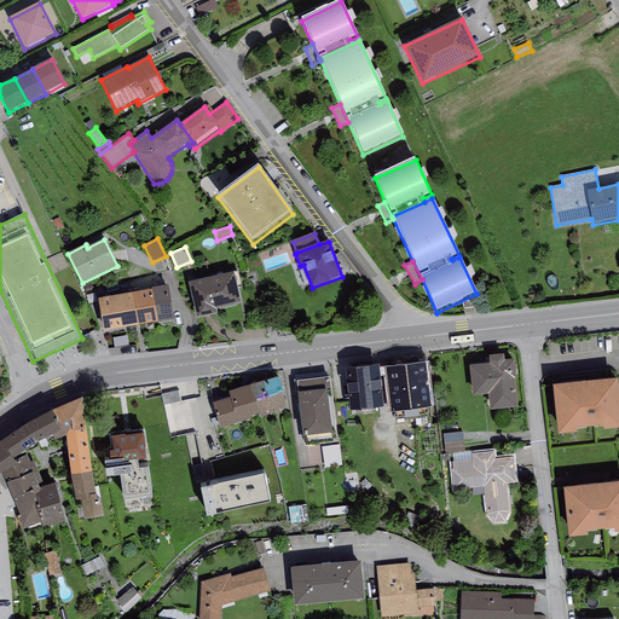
[(233,272),(189,283),(196,319),(218,314),(217,308),(241,304),(233,272)]
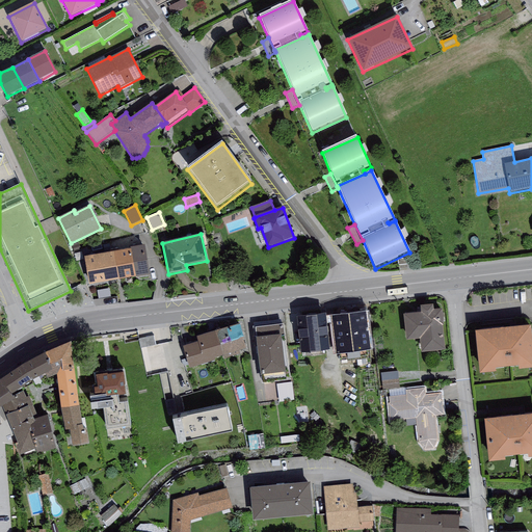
[(83,257),(88,286),(150,275),(144,246),(83,257)]
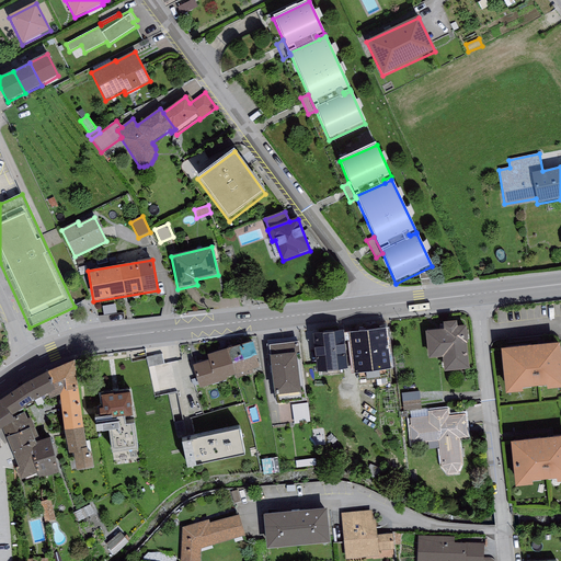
[(448,331),(430,332),(432,356),(449,355),(450,367),(470,366),(467,325),(459,327),(458,321),(447,322),(448,331)]
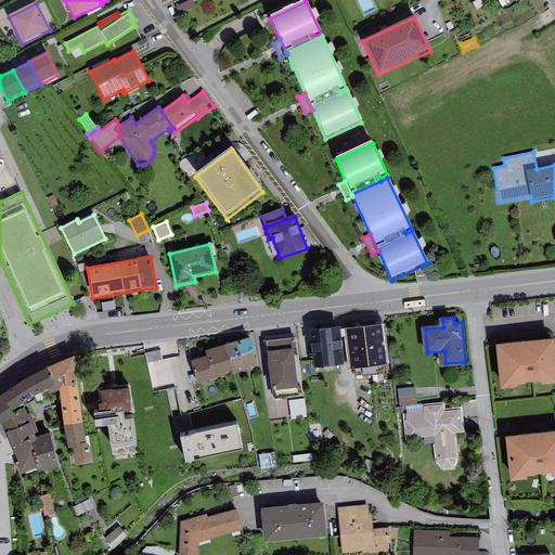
[(382,326),(351,331),(357,368),(387,363),(382,326)]
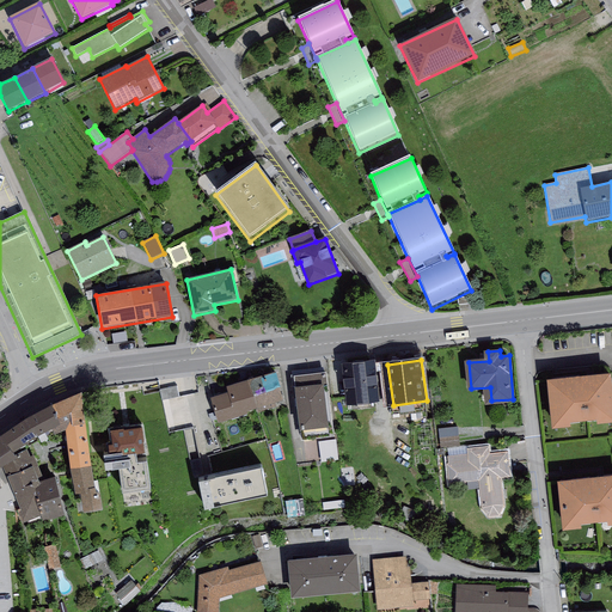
[(373,363),(346,367),(349,399),(377,397),(373,363)]
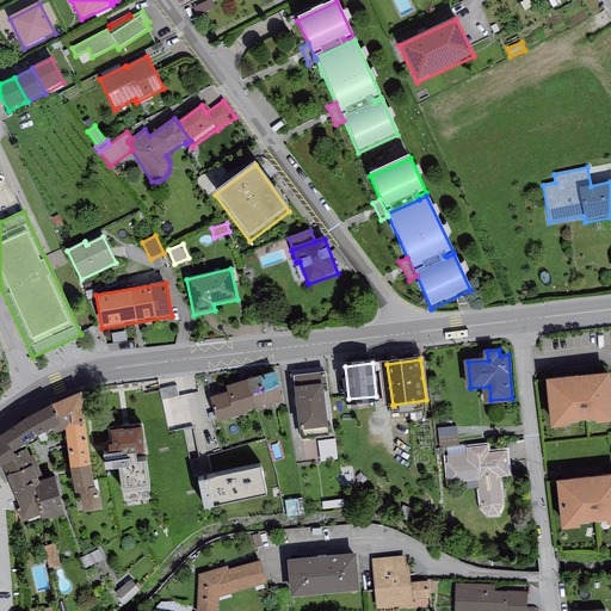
[(275,364),(247,374),(251,387),(253,386),(257,401),(282,393),(278,381),(281,380),(275,364)]
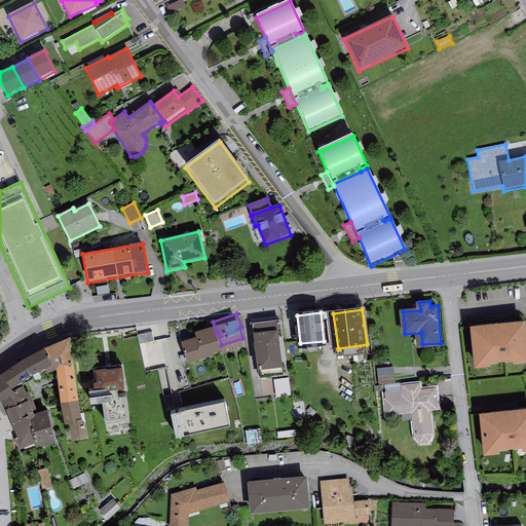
[(525,343),(523,313),(472,320),(476,357),(525,350),(525,343)]
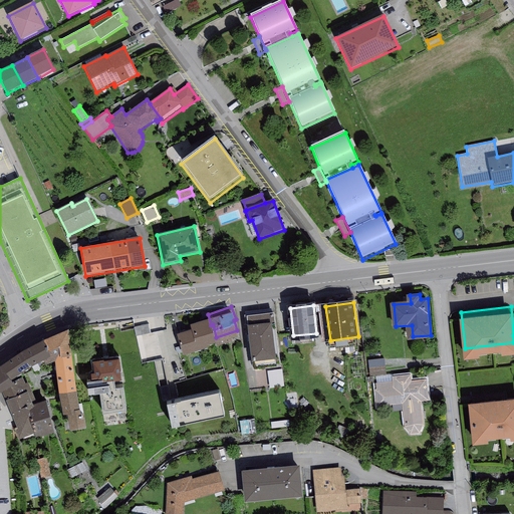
[(211,325),(208,314),(190,319),(192,324),(177,329),(183,350),(208,343),(207,340),(216,337),(213,324),(211,325)]
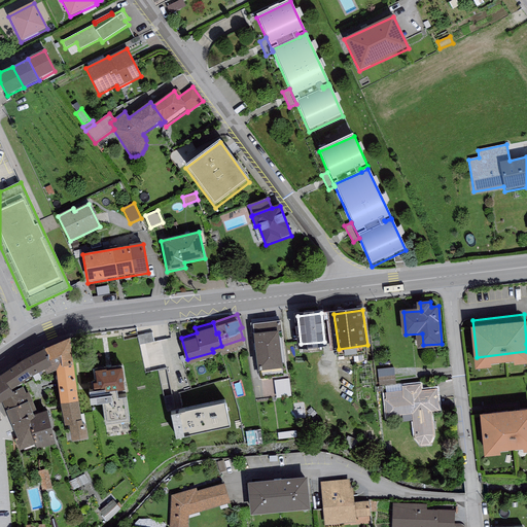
[(70,330),(44,342),(51,357),(45,362),(46,366),(56,363),(59,359),(73,357),(70,330)]
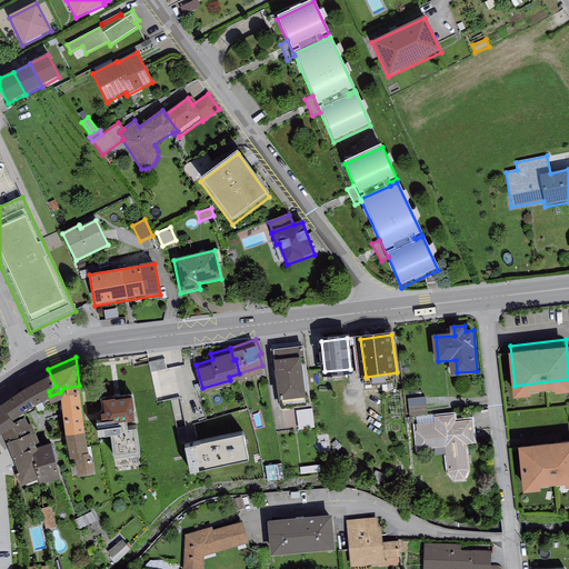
[(302,357),(278,360),(283,398),(308,395),(302,357)]
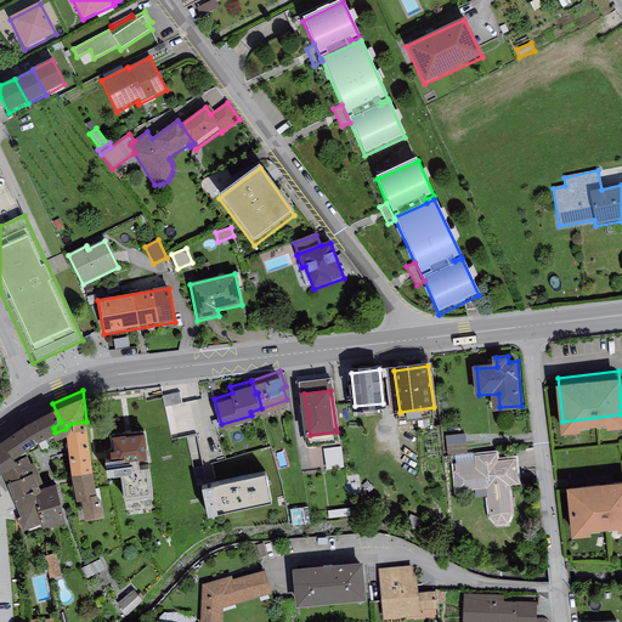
[(168,405),(185,402),(182,393),(167,395),(168,405)]
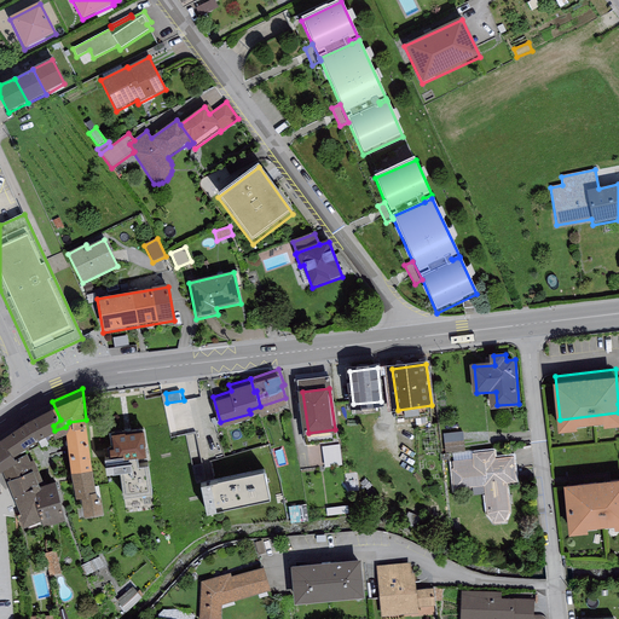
[(27,415),(1,432),(13,449),(38,433),(53,426),(61,420),(52,401),(27,415)]
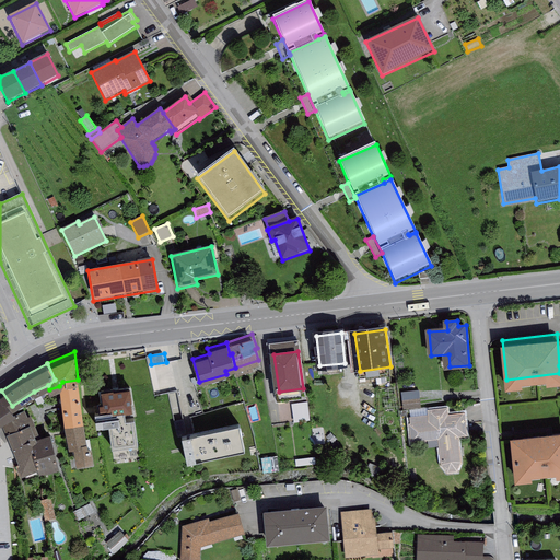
[(83,419),(78,380),(62,382),(59,386),(63,421),(83,419)]
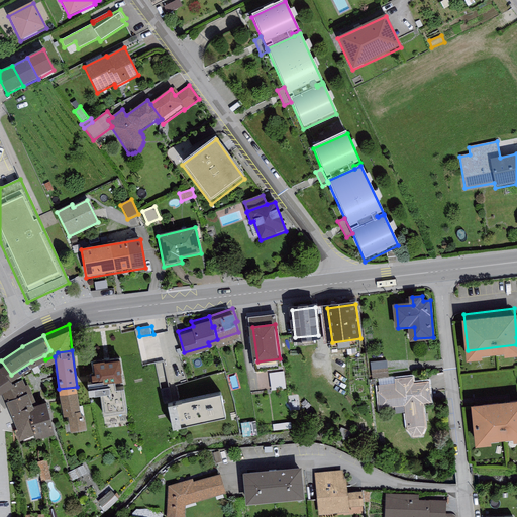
[(122,359),(95,363),(97,373),(93,373),(94,384),(104,383),(106,395),(126,393),(122,359)]
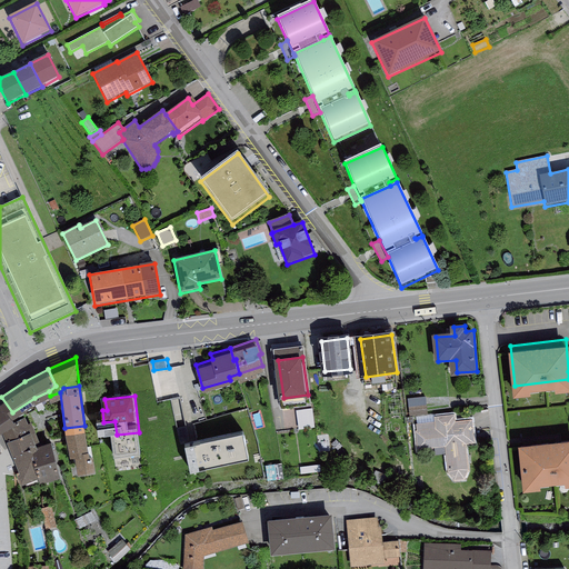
[(0,397),(0,427),(16,418),(15,417),(12,412),(1,397),(0,397)]
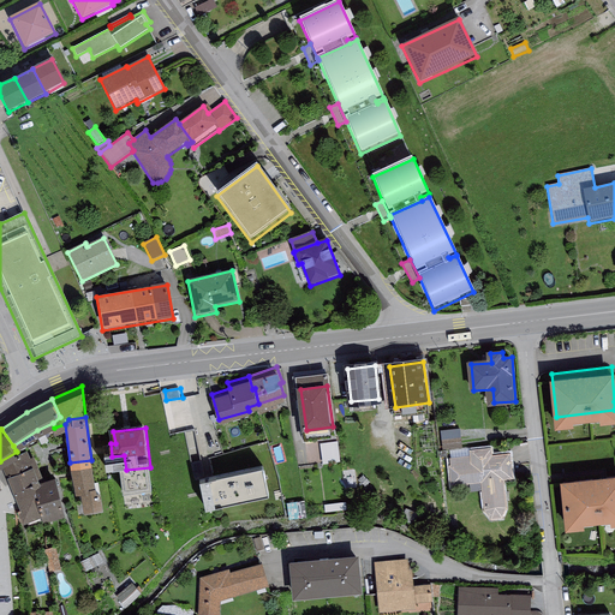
[(326,461),(342,460),(341,440),(323,442),(326,461)]
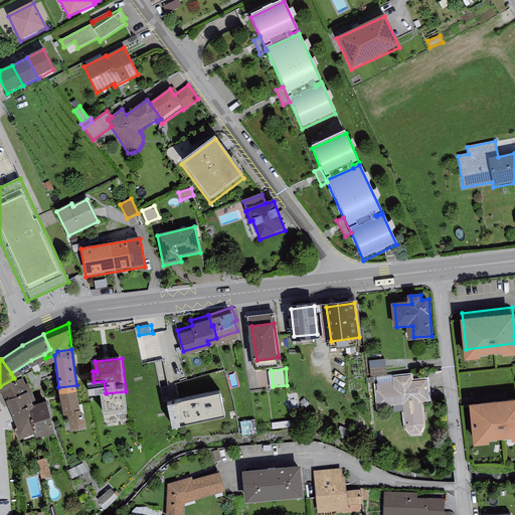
[(411,372),(392,375),(392,380),(375,382),(377,406),(402,401),(404,425),(410,434),(420,432),(423,423),(421,400),(430,399),(426,377),(411,379),(411,372)]
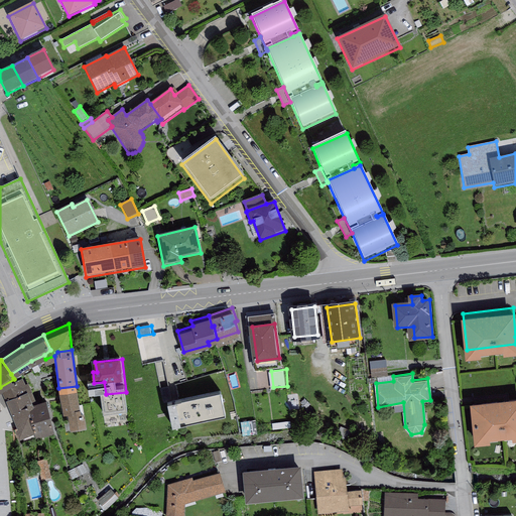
[(22,374),(13,378),(14,379),(0,387),(6,397),(27,387),(28,389),(31,388),(28,379),(25,380),(22,374)]
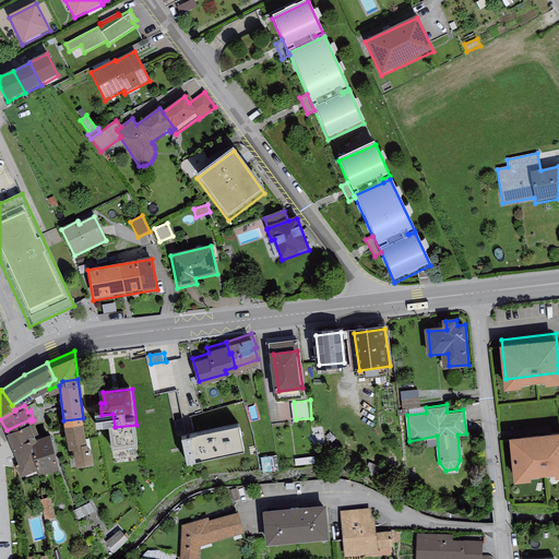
[(83,418),(63,420),(68,443),(73,443),(75,460),(93,458),(91,442),(90,442),(88,437),(86,438),(83,418)]
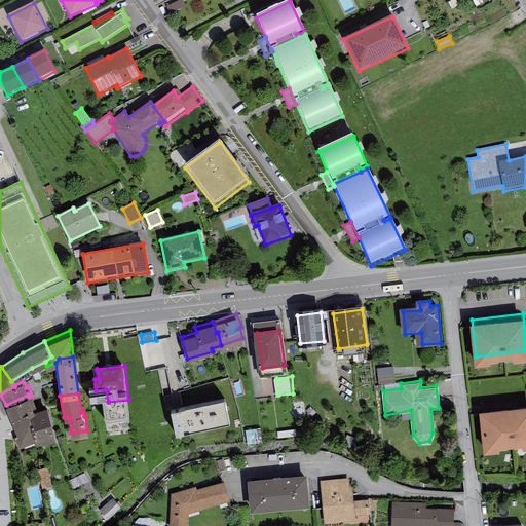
[(28,395),(6,405),(19,435),(14,436),(19,444),(35,439),(30,412),(34,410),(34,408),(29,397),(28,395)]
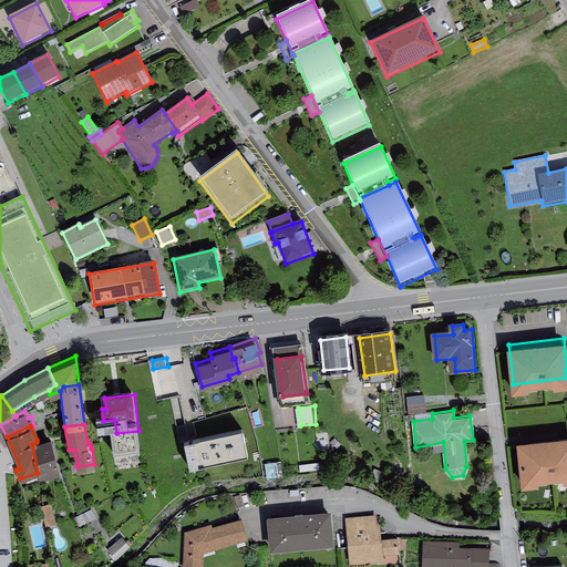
[(240,425),(184,437),(191,466),(247,454),(240,425)]
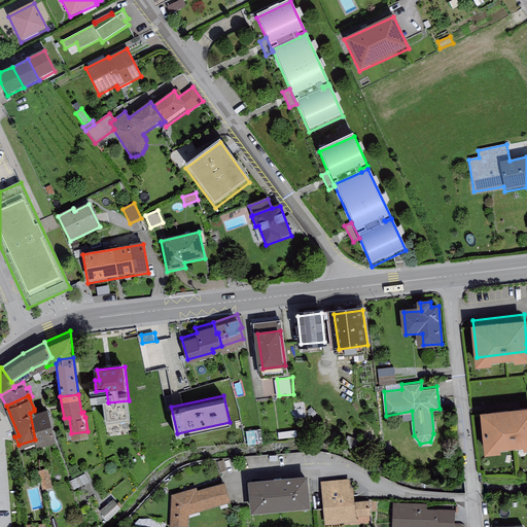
[(526,402),(483,408),(487,446),(526,441),(526,402)]
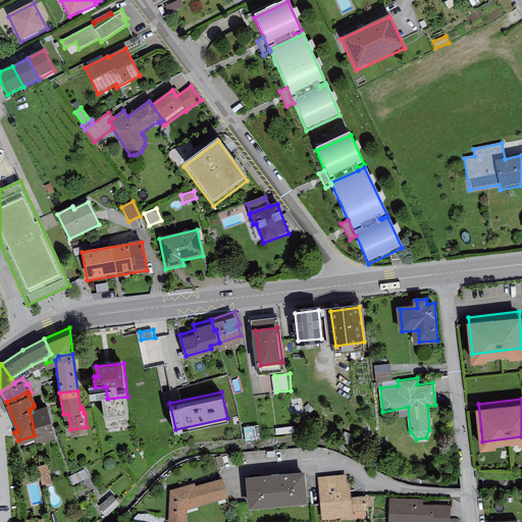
[(47,401),(34,405),(34,407),(30,409),(35,435),(36,438),(55,434),(47,401)]
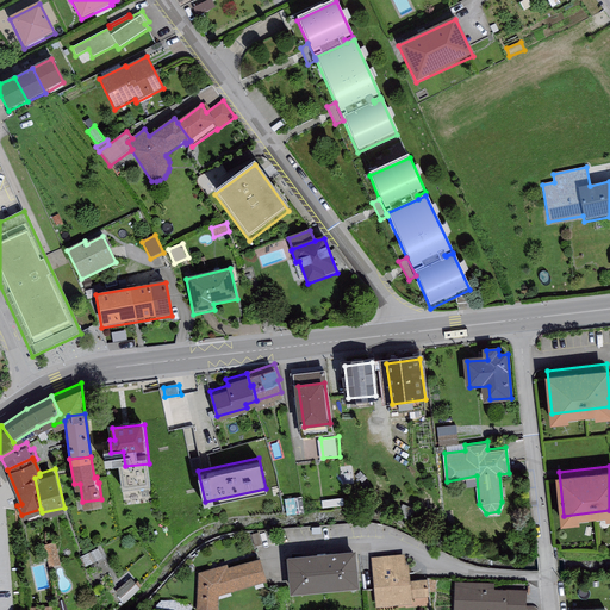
[(306,497),(288,497),(290,514),(307,512),(306,497)]
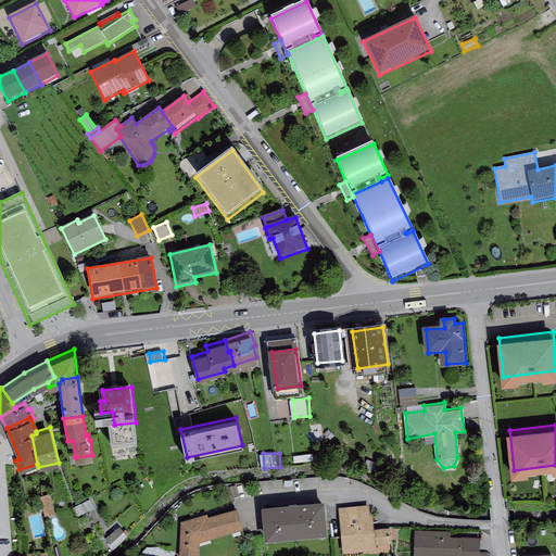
[(50,493),(39,495),(43,516),(54,514),(50,493)]
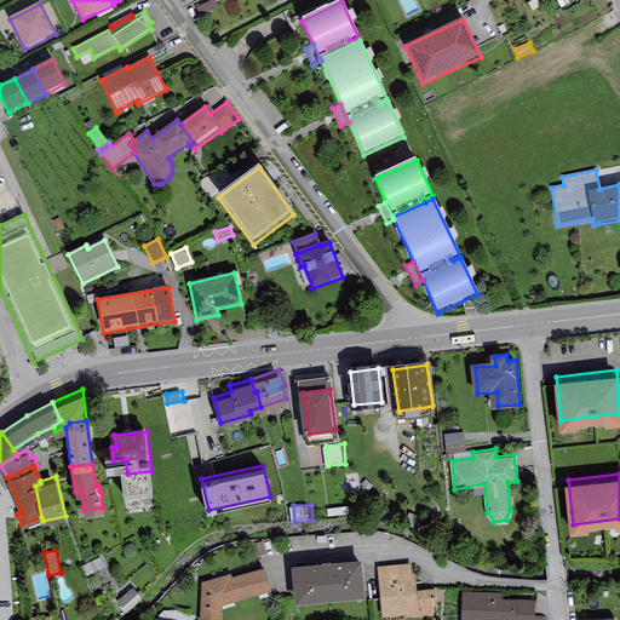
[(98,555),(80,564),(86,575),(104,564),(98,555)]
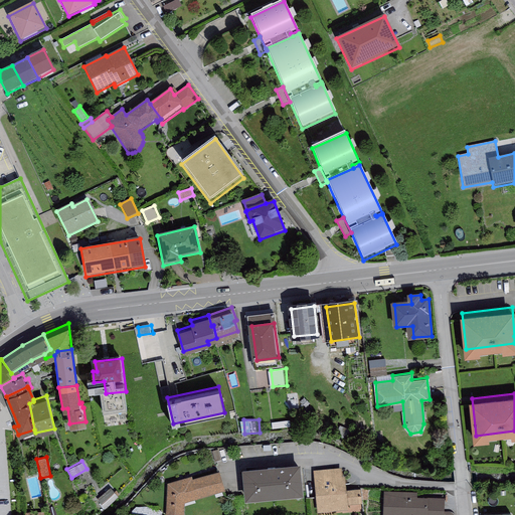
[(302,469),(245,474),(247,502),(304,497),(302,469)]
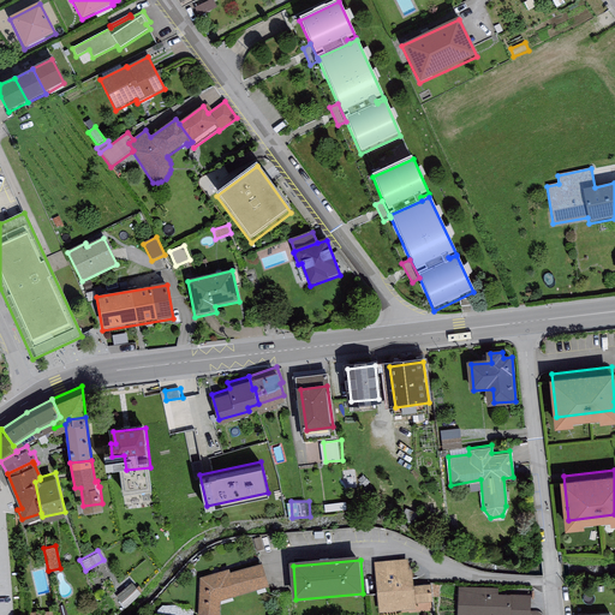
[(413,562),(380,565),(382,613),(416,610),(413,562)]
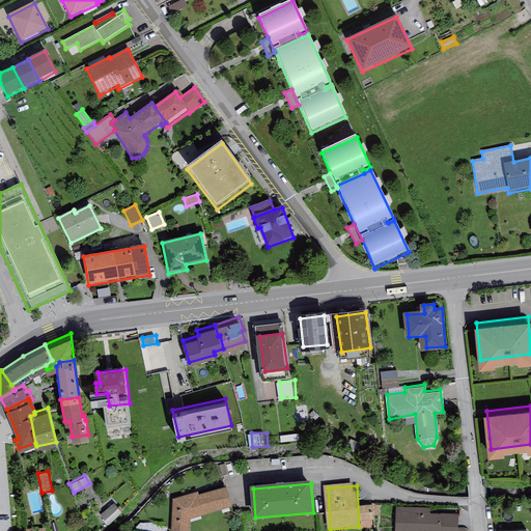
[(190,530),(190,518),(232,506),(228,488),(199,497),(199,495),(175,501),(174,530),(190,530)]
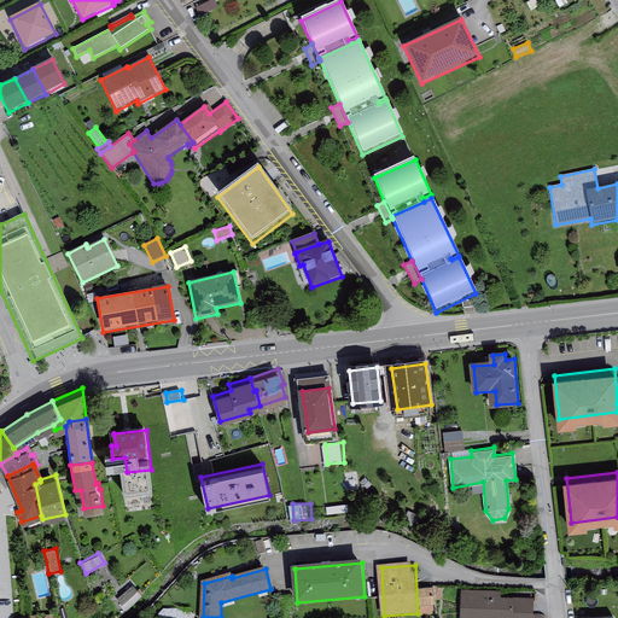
[(117,598),(127,608),(143,593),(133,583),(117,598)]
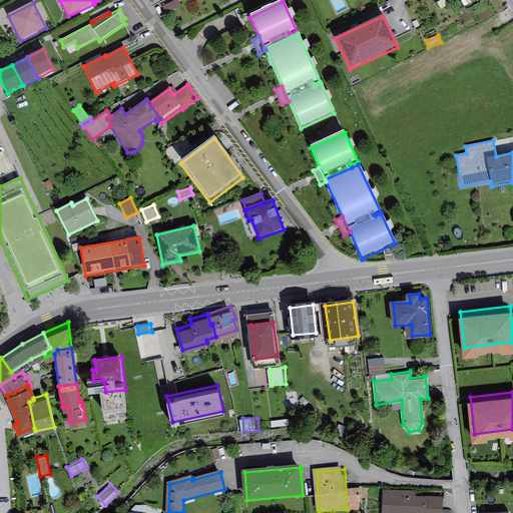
[(386,493),(385,512),(442,512),(443,498),(414,497),(414,494),(386,493)]
